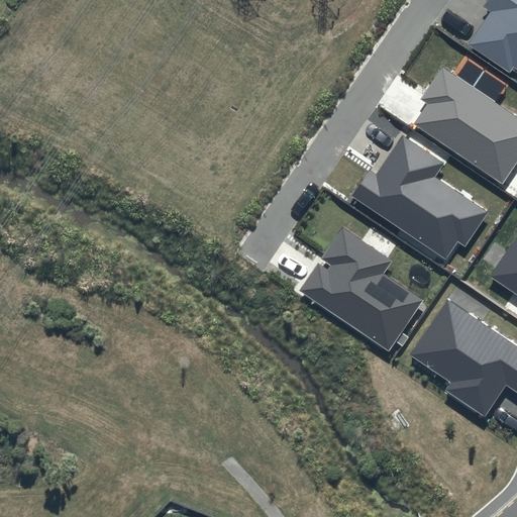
[(516,0),(487,0),(483,6),(490,11),(468,45),(510,73),(514,67),(516,68),(516,0)]
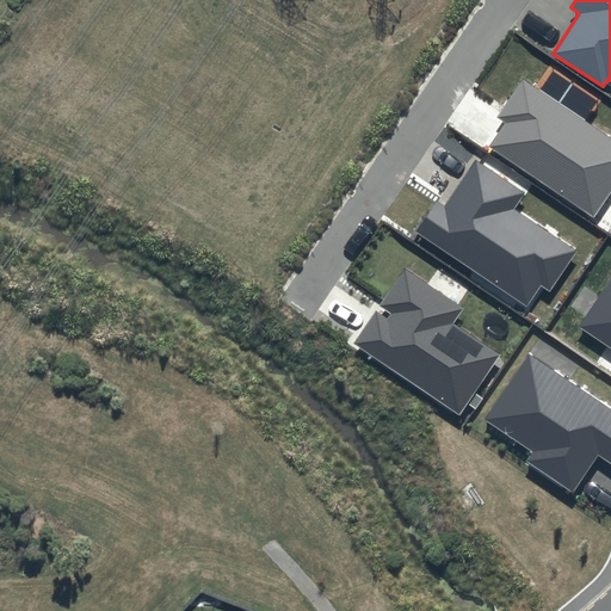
[(610,190),(610,139),(524,79),(498,117),(506,123),(491,146),(593,216),(610,190)]
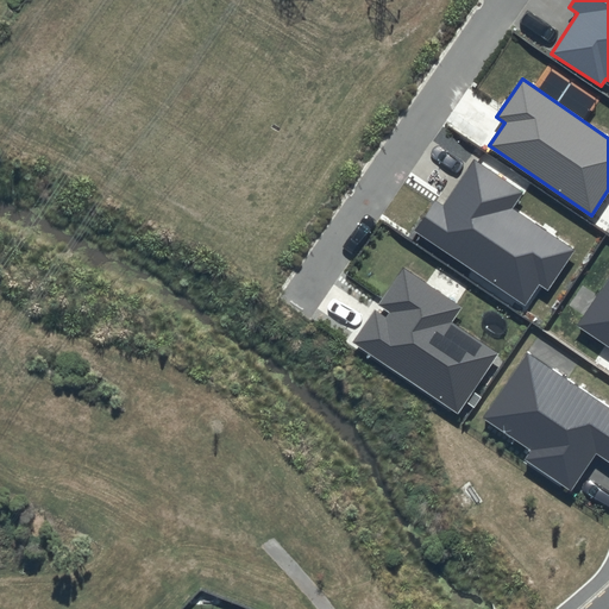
[(525,192),(475,158),(444,203),(437,199),(415,231),(525,303),(538,283),(548,289),(575,250),(513,209),(525,192)]
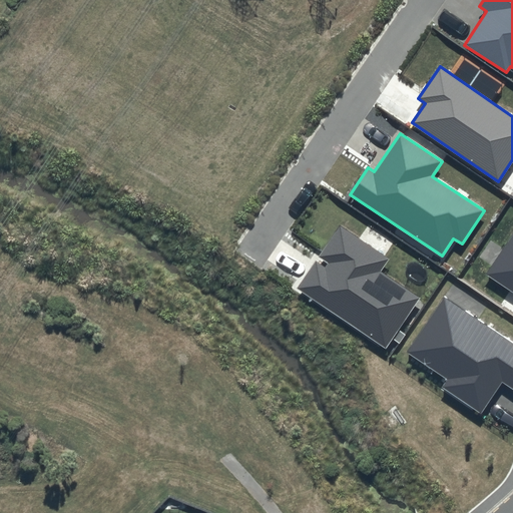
[(389,260),(340,226),(319,258),(327,264),(325,268),(317,262),(298,289),(386,348),(419,298),(381,272),(389,260)]
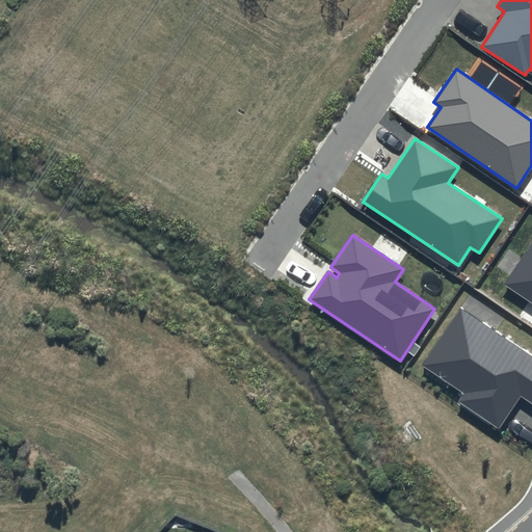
[(531,244),(505,284),(531,301),(531,244)]
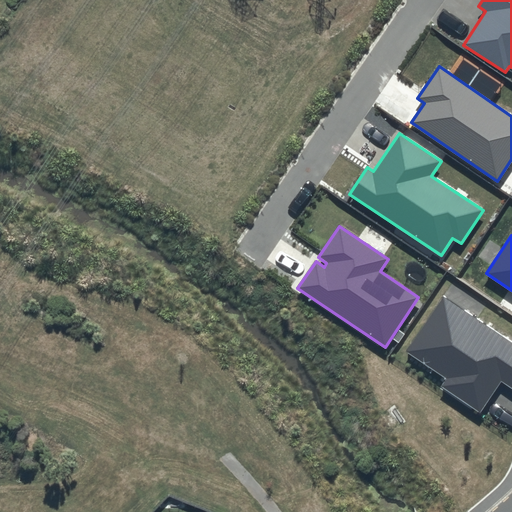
[(511,341),(443,295),(406,352),(447,379),(442,387),(480,412),(501,382),(511,389),(511,341)]
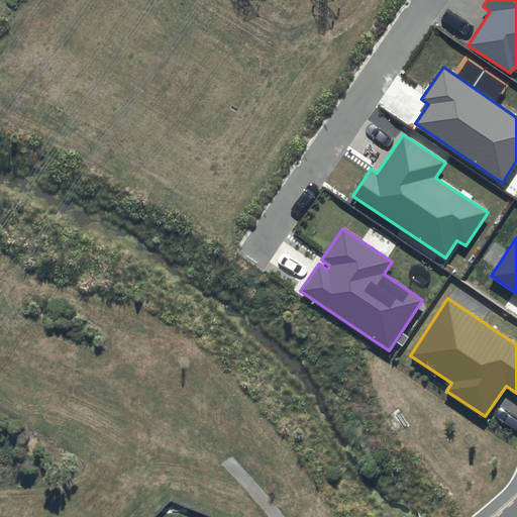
All buildings are outlined.
